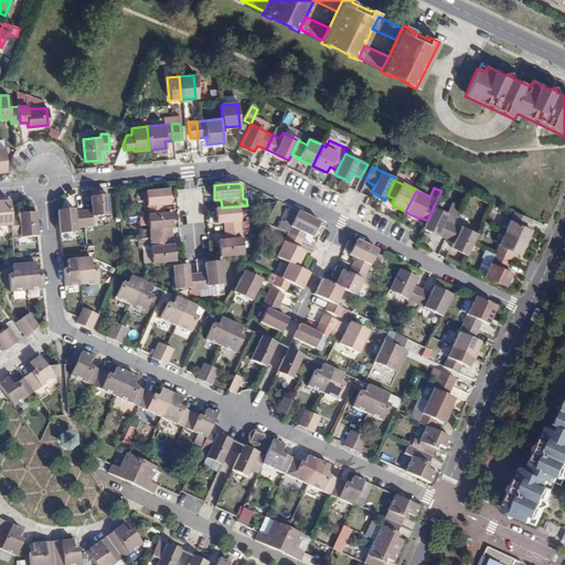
[(145,192),(147,215),(164,213),(163,205),(170,204),(169,190),(145,192)]
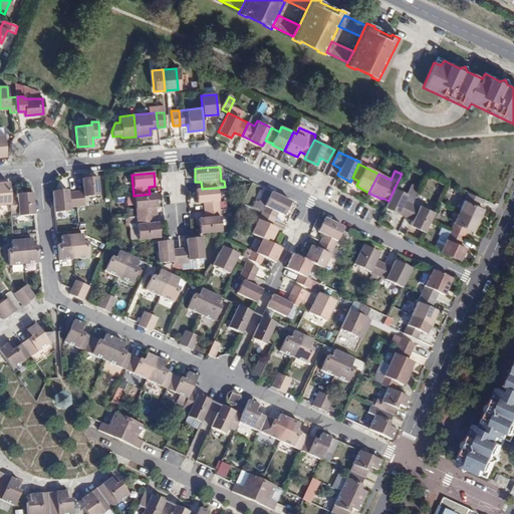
[(82,191),(76,192),(77,207),(84,206),(83,198),(99,196),(97,178),(81,179),(82,191)]
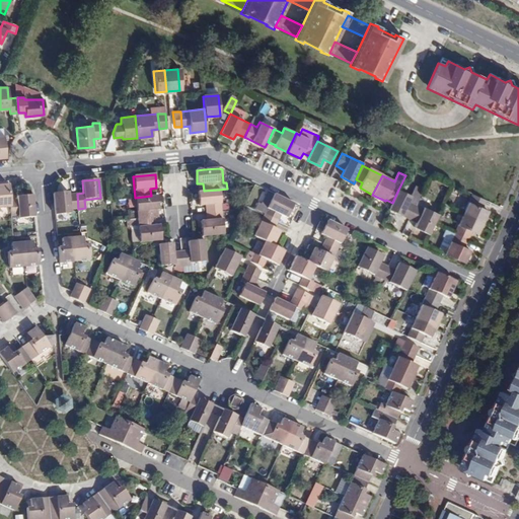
[(0,208),(10,207),(10,199),(8,184),(0,184),(0,208)]
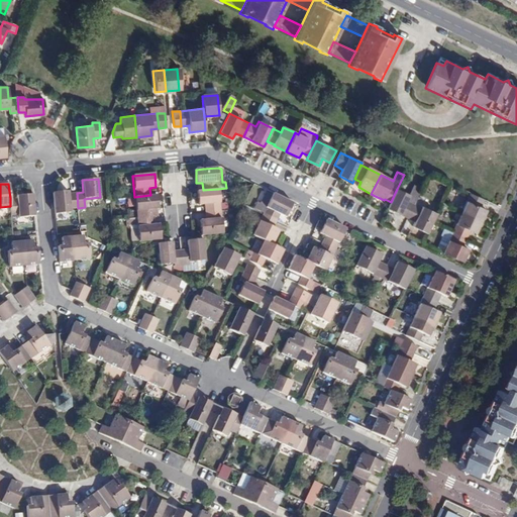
[(220,210),(218,189),(203,190),(197,191),(198,205),(205,205),(205,212),(220,210)]
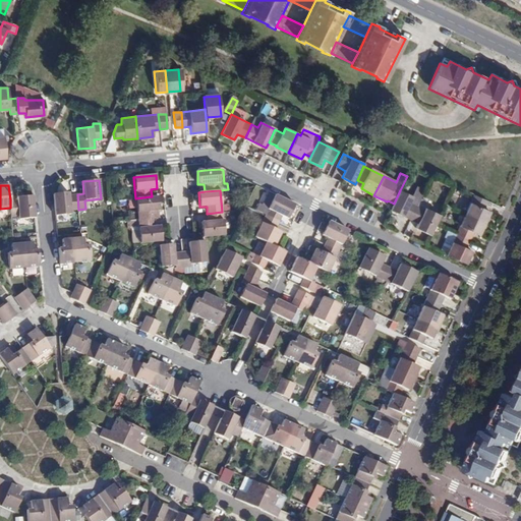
[(413,197),(400,190),(394,204),(390,212),(410,221),(417,208),(410,204),(413,197)]
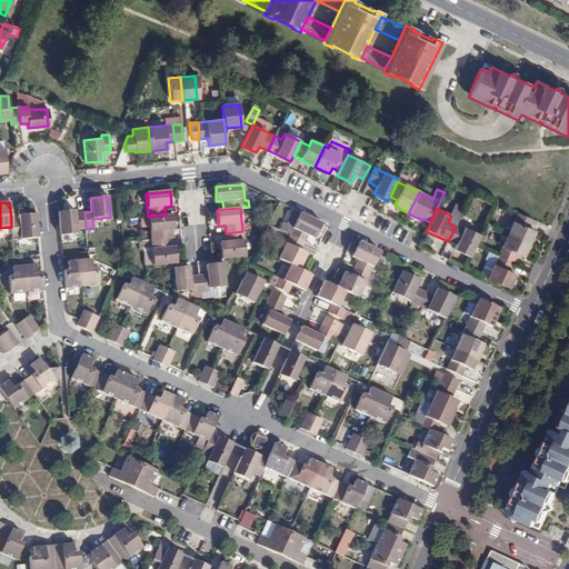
[(76,210),(58,211),(60,236),(78,233),(78,230),(86,229),(85,212),(76,212),(76,210)]
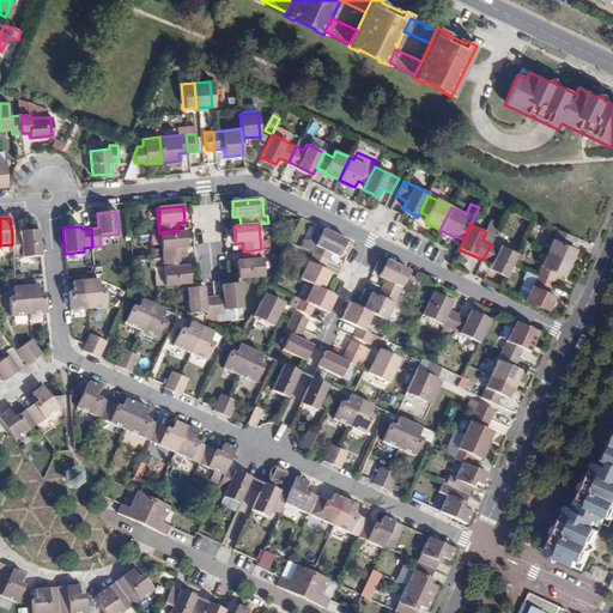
[(12,244),(13,255),(22,254),(22,258),(41,256),(38,230),(19,231),(19,236),(12,235),(12,244)]
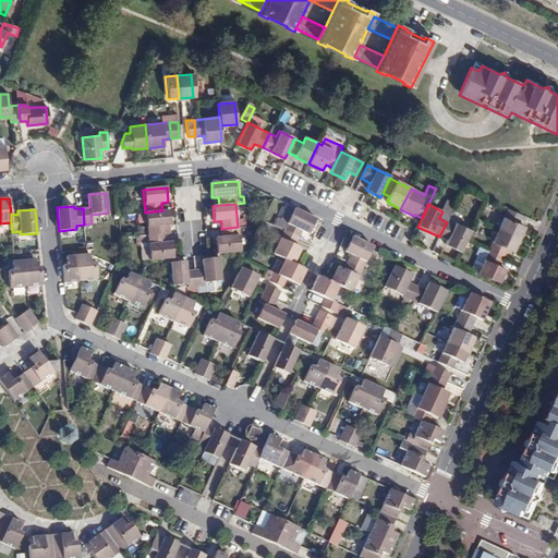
[(307,234),(315,219),(295,209),(284,231),(299,239),(302,232),(307,234)]
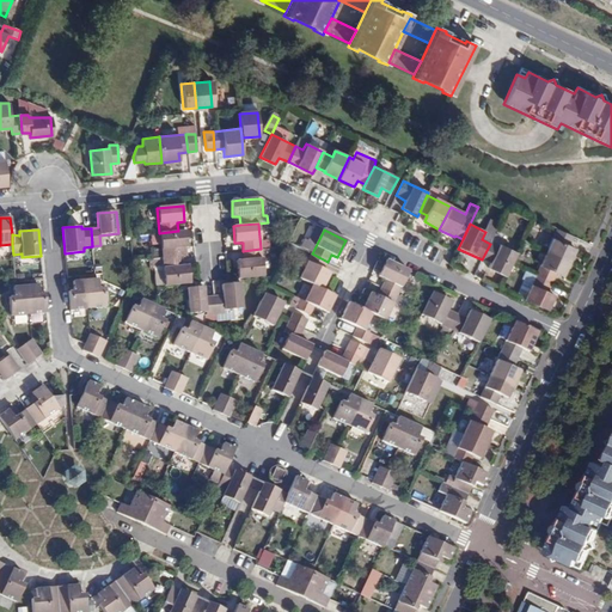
[(570,248),(576,237),(558,230),(552,240),(544,237),(538,248),(548,252),(570,263),(576,250),(570,248)]
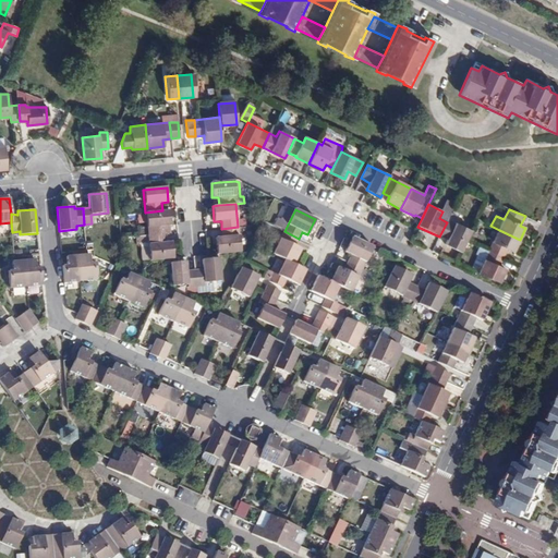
[(162,210),(145,213),(147,235),(164,234),(164,226),(170,226),(169,210),(162,210)]
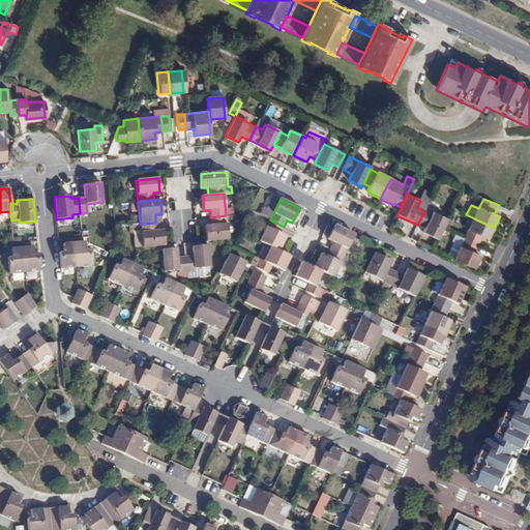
[(432,214),(424,211),(417,225),(424,229),(423,233),(438,240),(443,229),(447,221),(433,212),(432,214)]
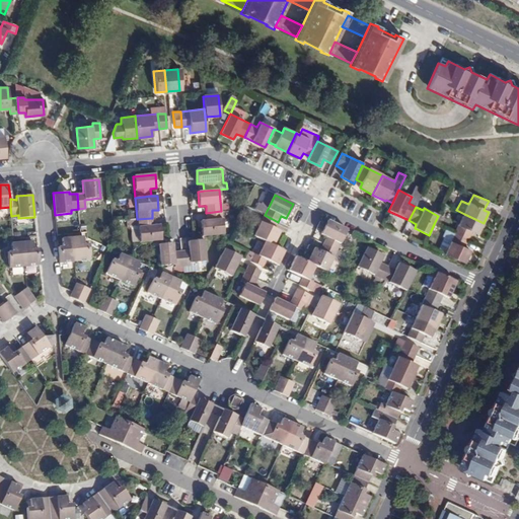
[(223,235),(221,211),(206,213),(207,220),(201,221),(202,236),(223,235)]
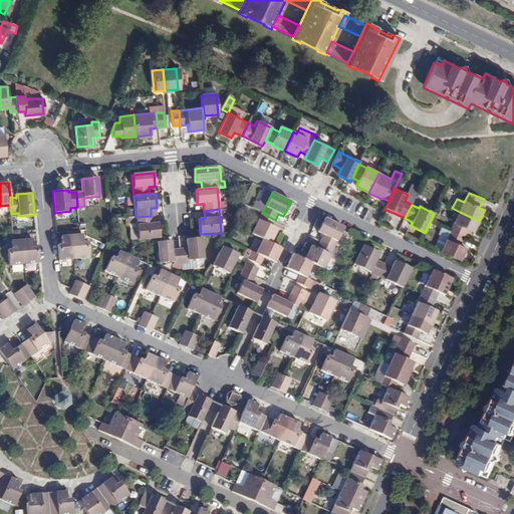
[(473,233),(479,221),(460,212),(451,232),(466,239),(469,231),(473,233)]
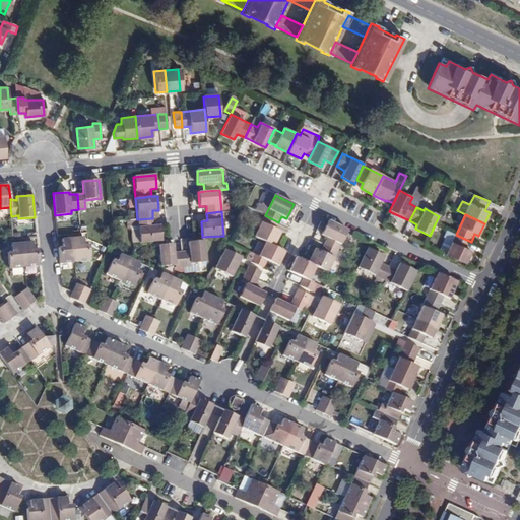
[(266,242),(274,246),(281,232),(275,230),(278,222),(265,215),(254,237),(266,242)]
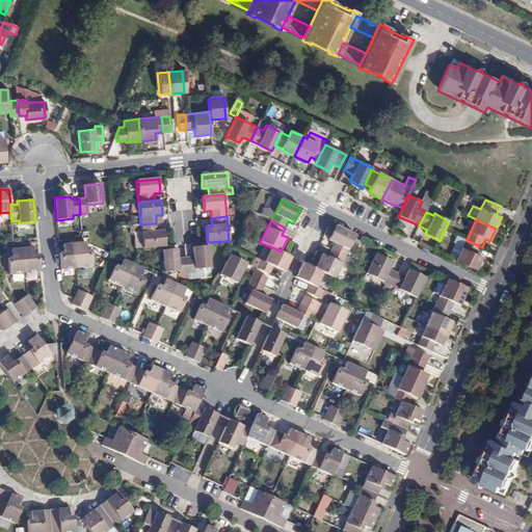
[(156,223),(140,224),(142,248),(164,246),(163,231),(157,231),(156,223)]
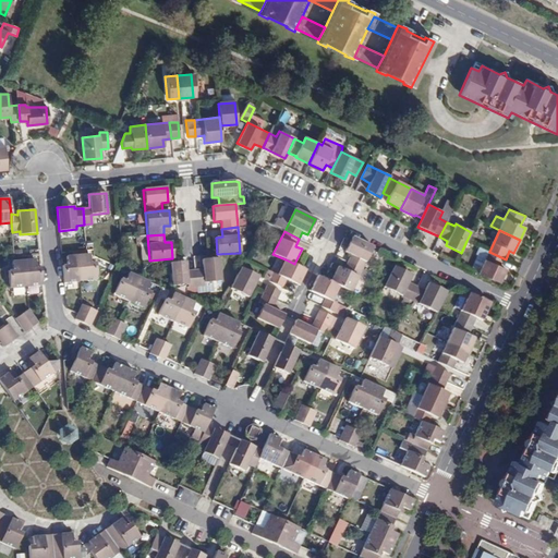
[(373,247),(352,238),(346,252),(352,255),(348,263),(362,269),(373,247)]
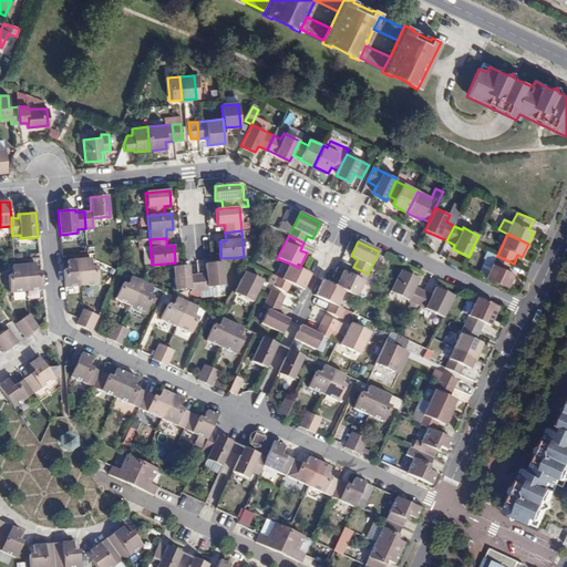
[(514,264),(497,256),(486,278),(507,288),(514,274),(509,271),(514,264)]
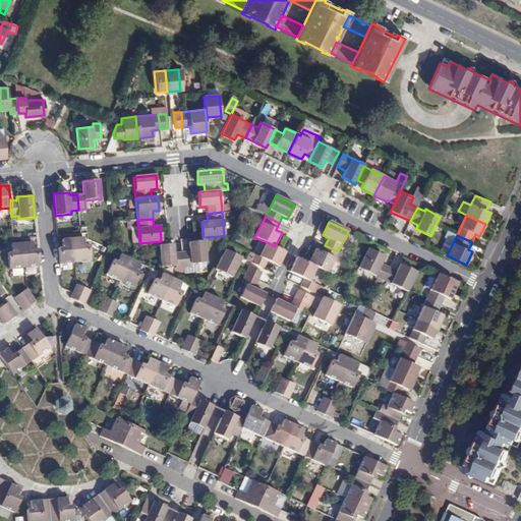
[(83,237),(72,238),(75,263),(90,261),(89,244),(84,244),(83,237)]
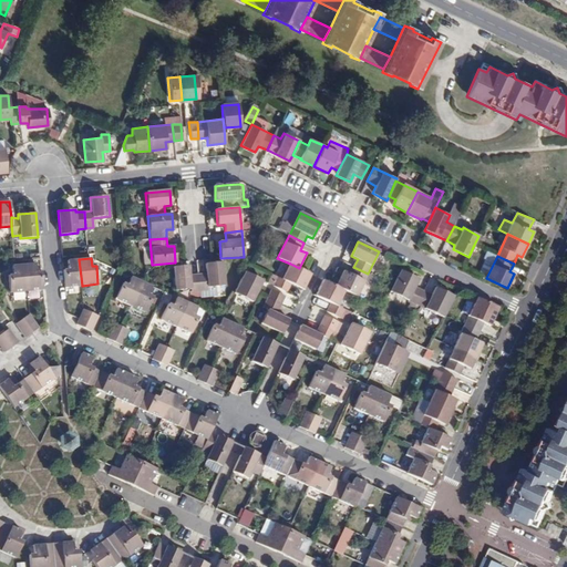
[(79,259),(66,260),(68,269),(64,269),(65,287),(82,286),(79,259)]
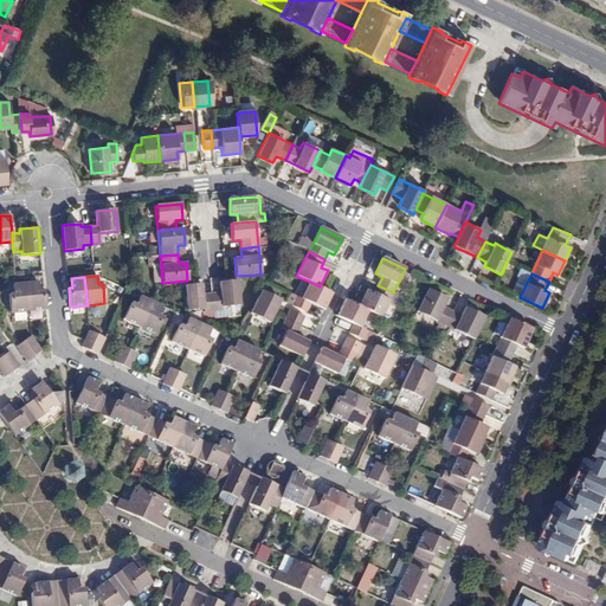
[(214,311),(216,317),(216,318),(233,317),(232,307),(238,305),(237,281),(220,282),(221,292),(213,292),(214,311)]
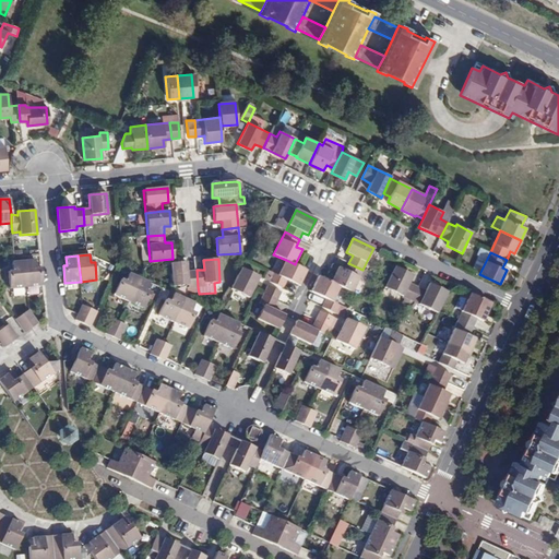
[(35,269),(35,260),(24,261),(26,287),(42,285),(40,268),(35,269)]
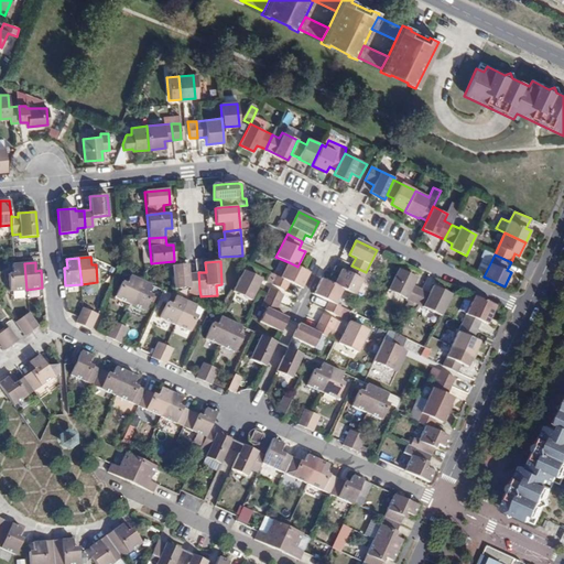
[(290,283),(302,289),(308,272),(304,270),(297,267),(289,262),(281,279),(277,277),(272,284),(286,291),(290,283)]
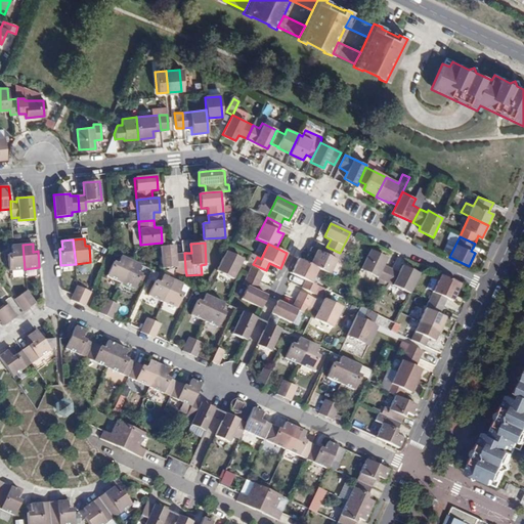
[(25,269),(23,245),(10,245),(11,253),(7,253),(9,270),(25,269)]
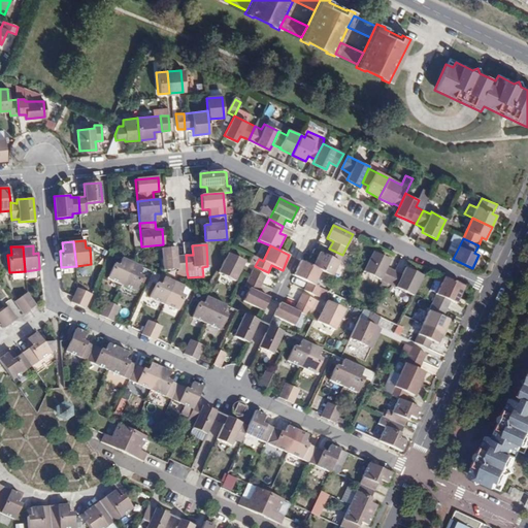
[(187,271),(186,255),(176,256),(175,248),(162,249),(164,269),(177,268),(178,272),(187,271)]
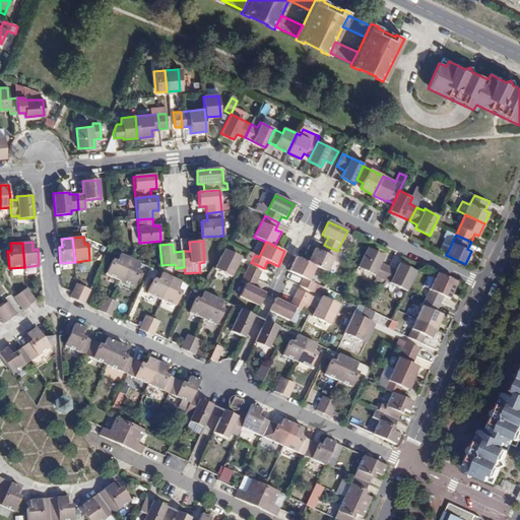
[(337,251),(324,245),(321,251),(315,249),(309,263),(316,266),(327,272),(337,251)]
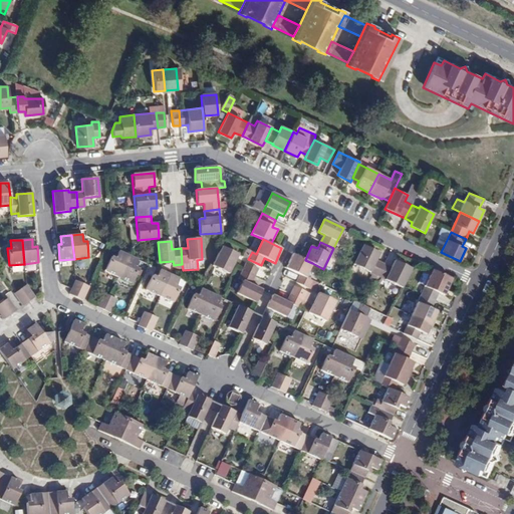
[(363,246),(356,260),(354,265),(378,276),(384,263),(377,260),(379,254),(363,246)]
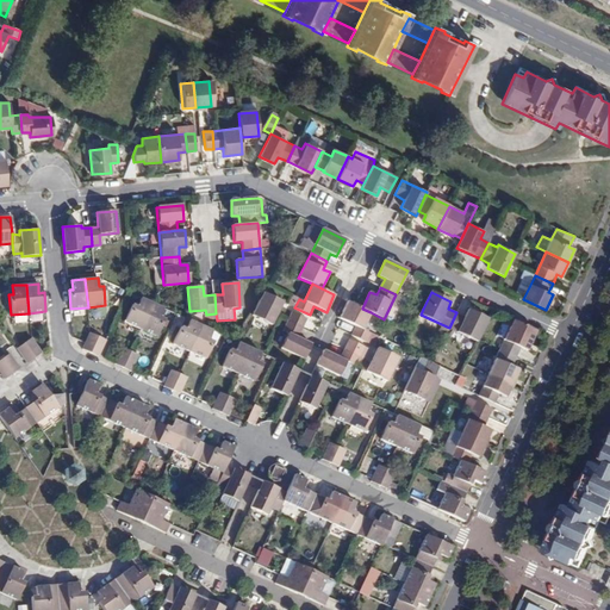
[(263,293),(253,316),(273,325),(284,303),(263,293)]
